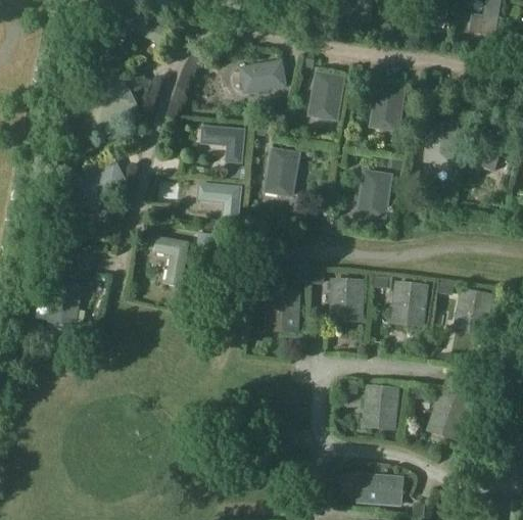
[(204,0),(204,6),(240,10),(241,0),(204,0)]
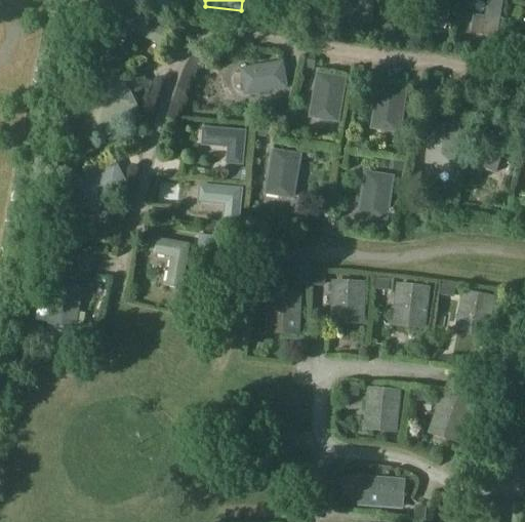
[(371,22),(374,0),(358,0),(358,4),(340,1),(338,17),(371,22)]
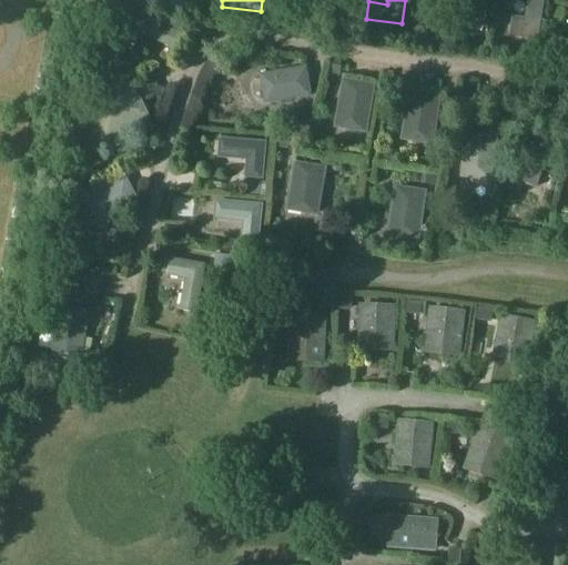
[(456,0),(454,18),(485,22),(487,0),(456,0)]
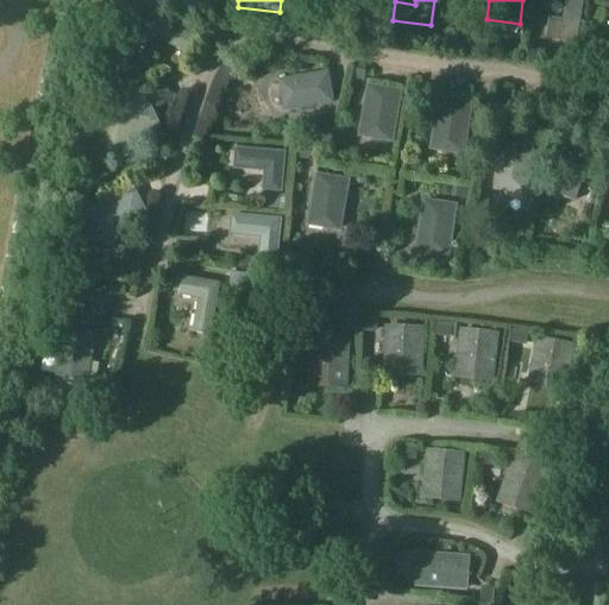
[(548,17),(545,36),(576,41),(583,0),(564,0),(562,18),(548,17)]
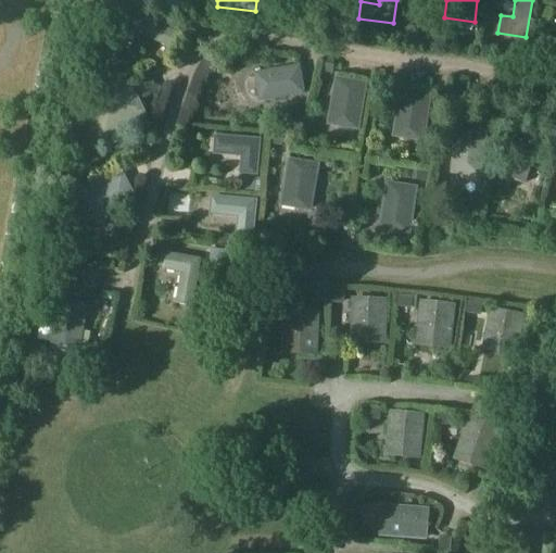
[(175,33),(130,14),(124,29),(168,49),(175,33)]
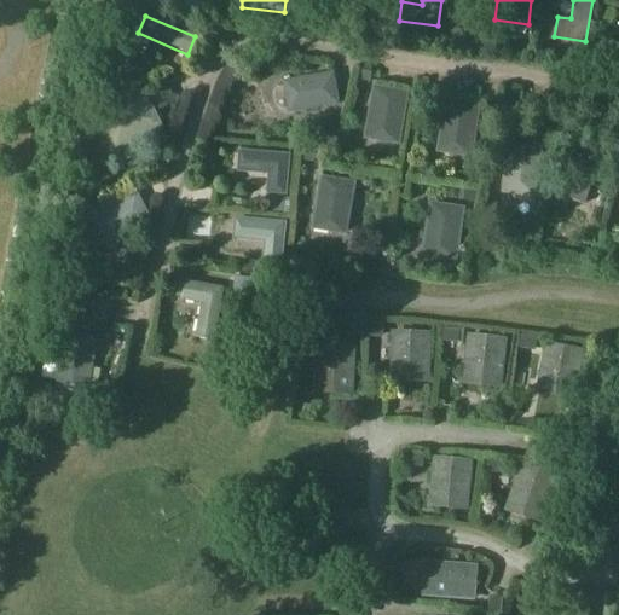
[(339,102),(334,69),(283,79),(288,111),(339,102)]
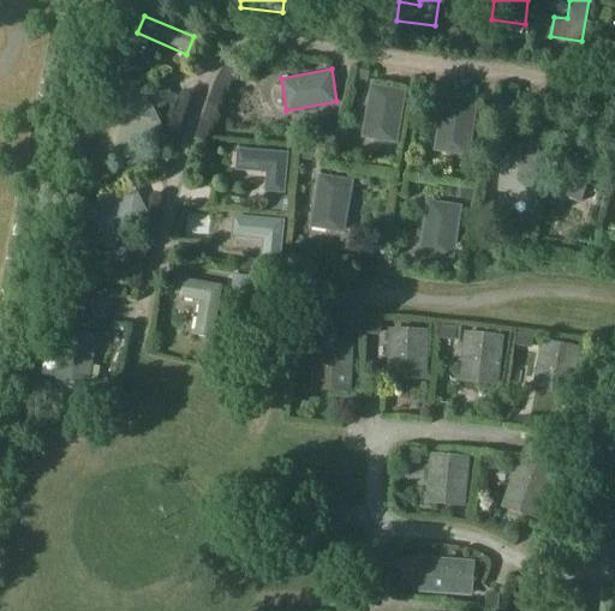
[(371,84),(362,137),(396,143),(406,90),(371,84)]
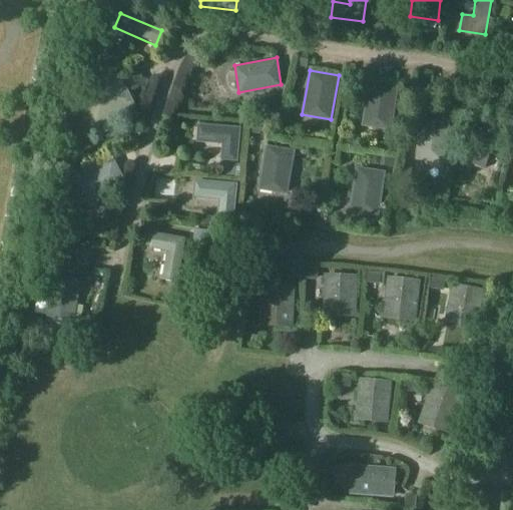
[(134,102),(122,77),(84,96),(96,121),(134,102)]
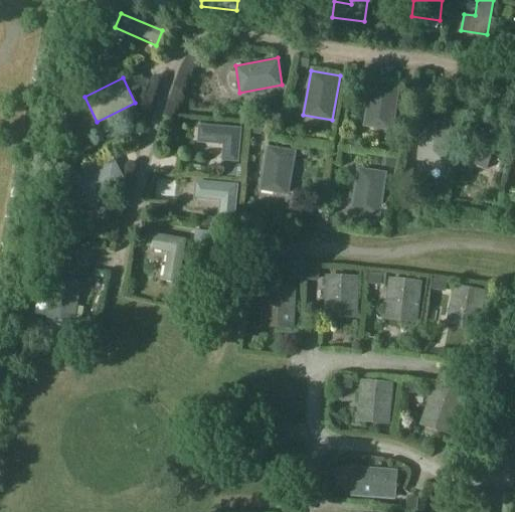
[(369,80),(362,126),(392,130),(399,86),(369,80)]
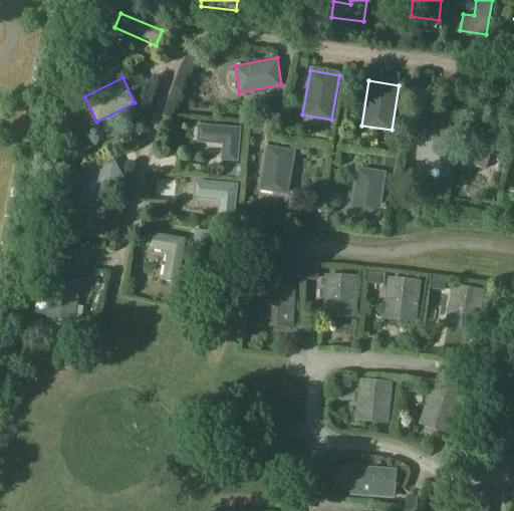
[(448,134),(453,135),(455,121),(450,120),(450,119),(421,115),(416,159),(445,163),(448,134)]
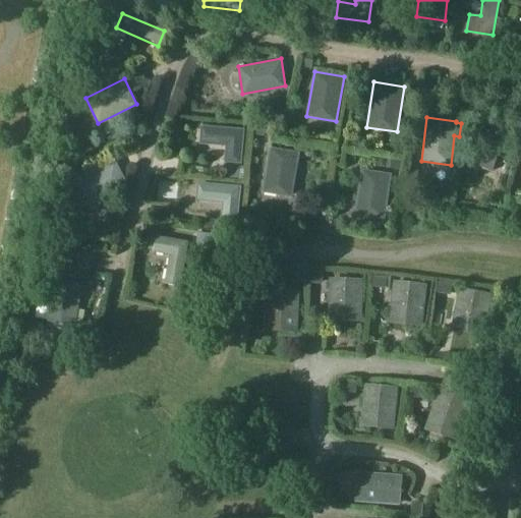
[(505,129),(491,124),(478,165),(491,169),(505,129)]
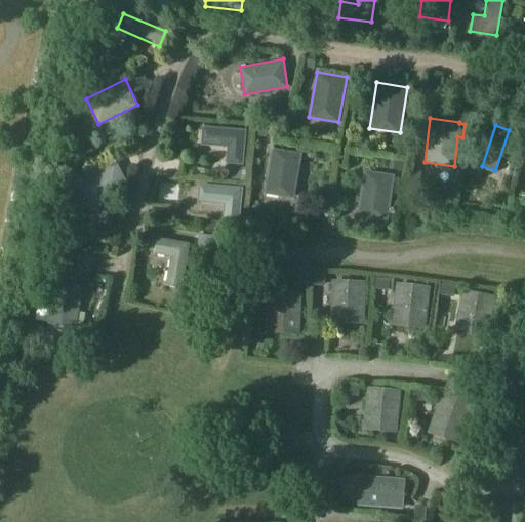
[(243,164),(246,129),(202,126),(201,144),(227,147),(226,163),(243,164)]
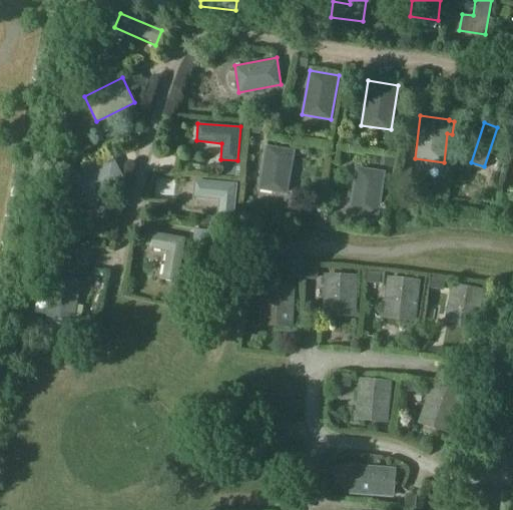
[(287,193),(295,149),(265,144),(258,188),(287,193)]
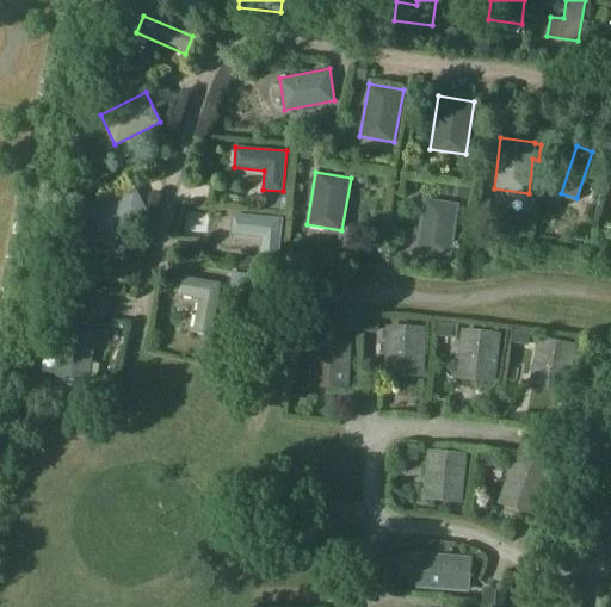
[(104,239),(150,215),(135,185),(90,209),(104,239)]
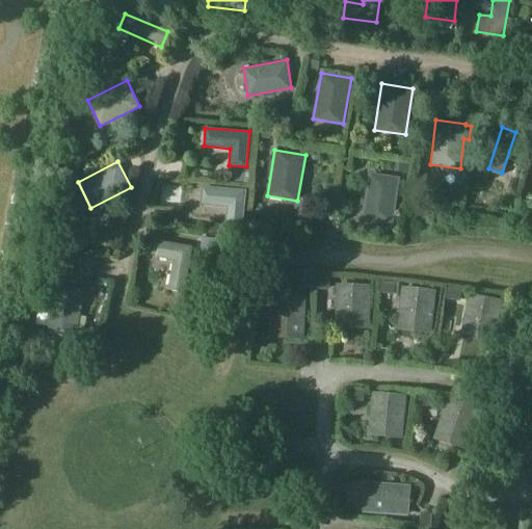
[(393,222),(399,177),(368,173),(362,218),(393,222)]
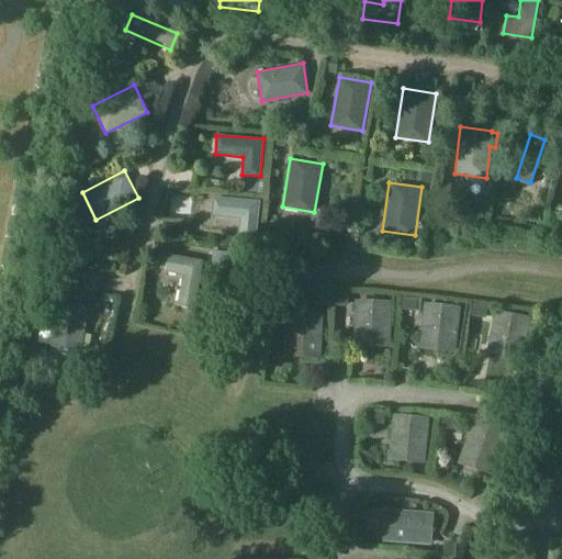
[(240,219),(239,236),(258,237),(260,200),(213,198),(212,217),(240,219)]
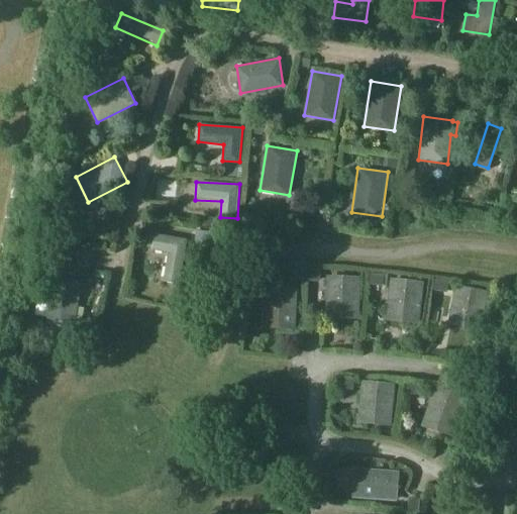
[(179,282),(187,238),(154,232),(151,248),(168,251),(163,279),(179,282)]
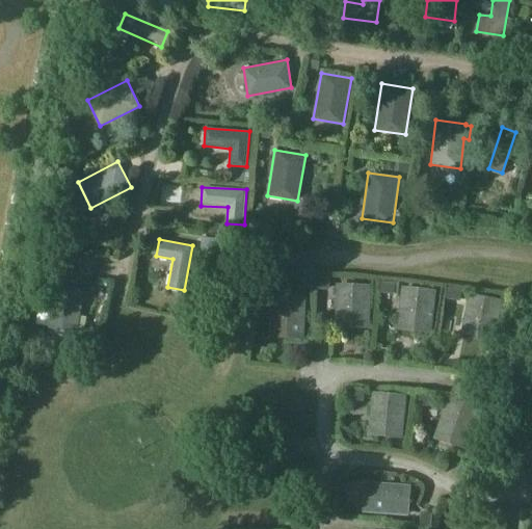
[(76,332),(84,288),(56,283),(48,326),(76,332)]
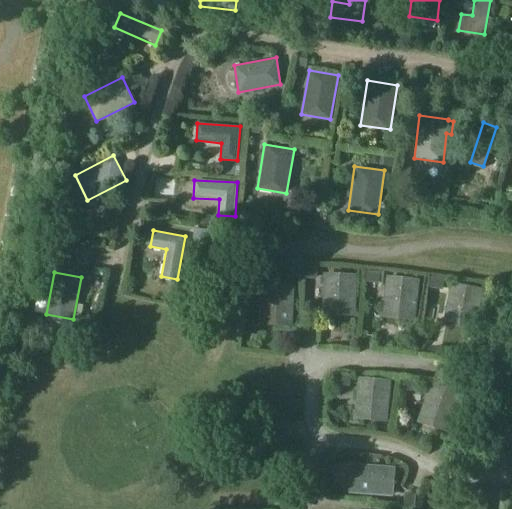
[(354,315),(356,273),(323,272),(322,314),(354,315)]
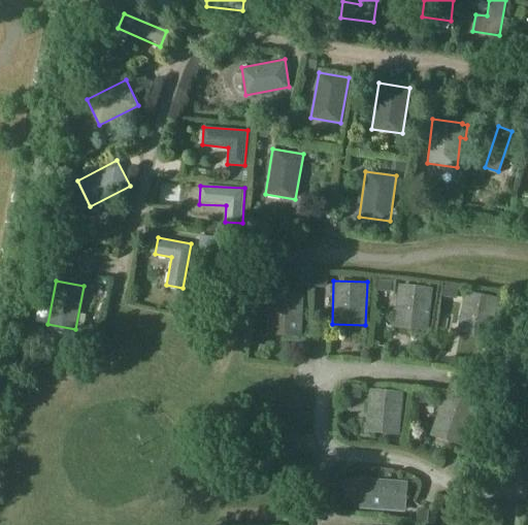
[(427,329),(432,288),(398,284),(394,326),(427,329)]
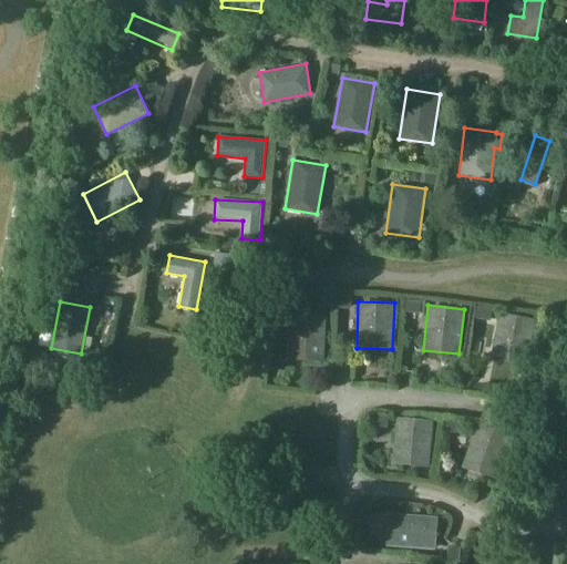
[(289,313),(287,358),(323,360),(326,315),(289,313)]
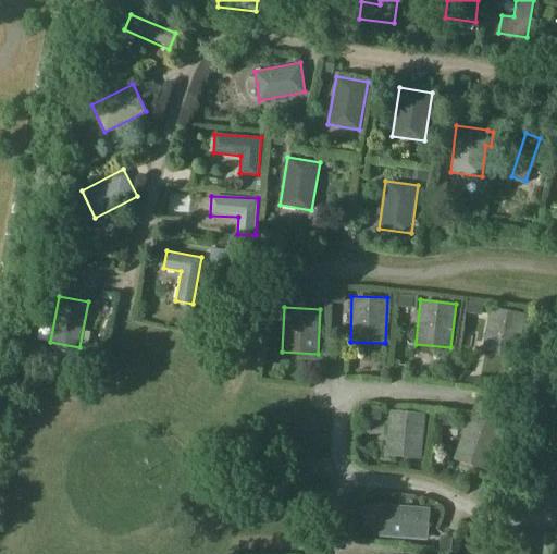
[(517,357),(524,314),(491,308),(482,351),(517,357)]
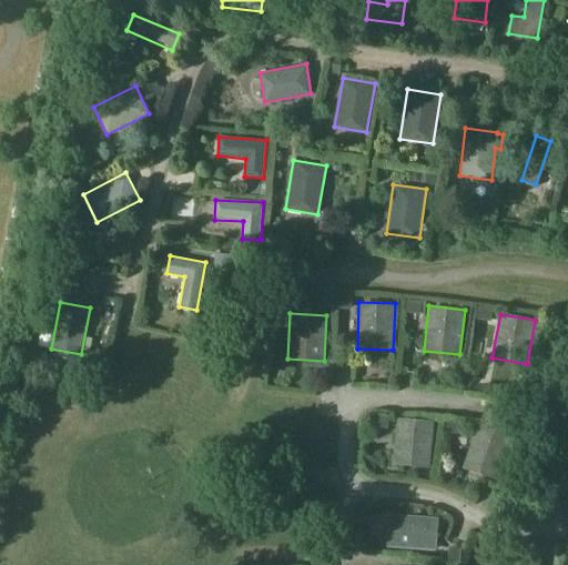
[(397,417),(393,463),(429,467),(434,421),(397,417)]
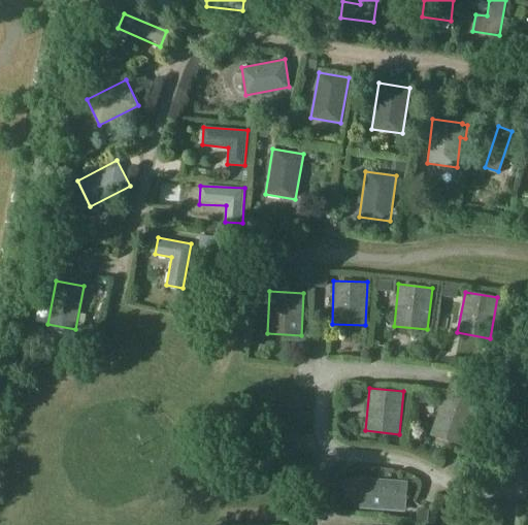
[(462,445),(475,404),(443,393),(430,434),(462,445)]
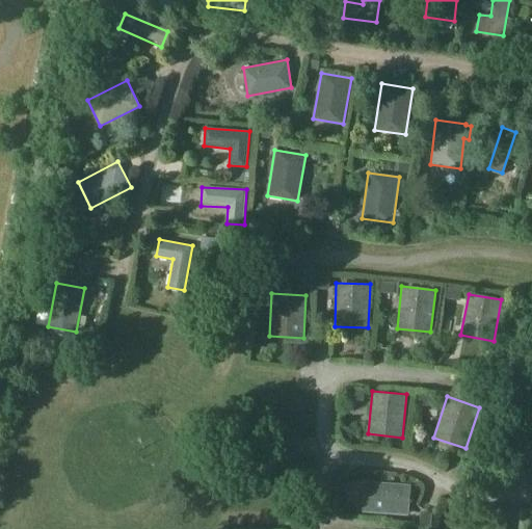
[(365,481),(363,511),(407,516),(410,484),(365,481)]
